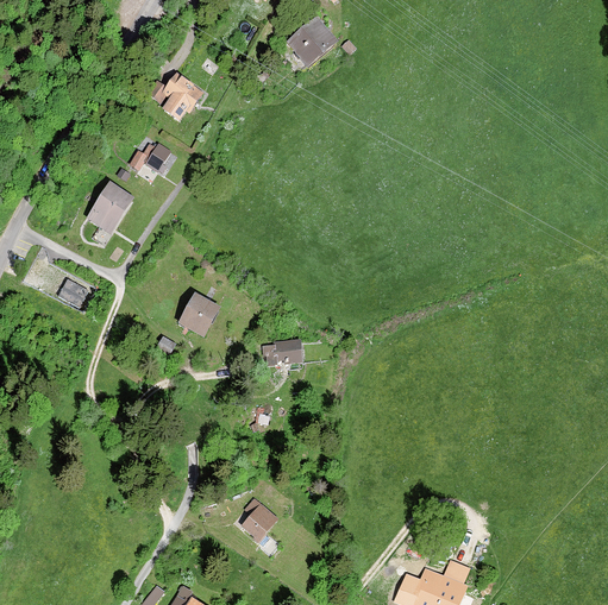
[(314,14),(286,39),(308,65),(337,41),(314,14)]
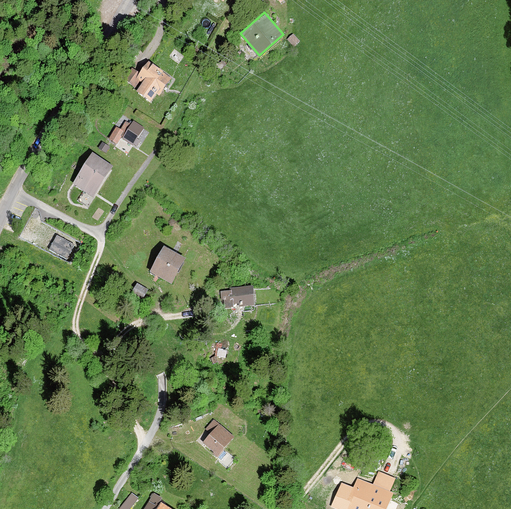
[(131,66),(121,78),(151,102),(170,77),(148,60),(138,72),(131,66)]
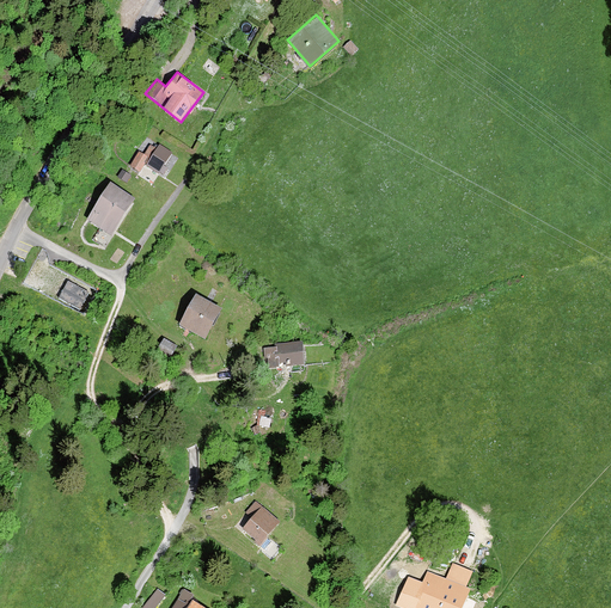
[(136,147),(127,161),(140,171),(144,165),(160,176),(176,152),(159,141),(156,147),(148,142),(142,151),(136,147)]
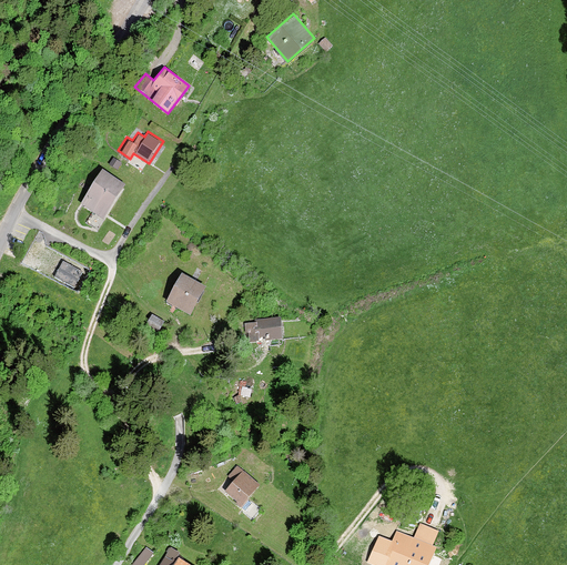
[(80,201),(103,217),(124,184),(101,169),(80,201)]
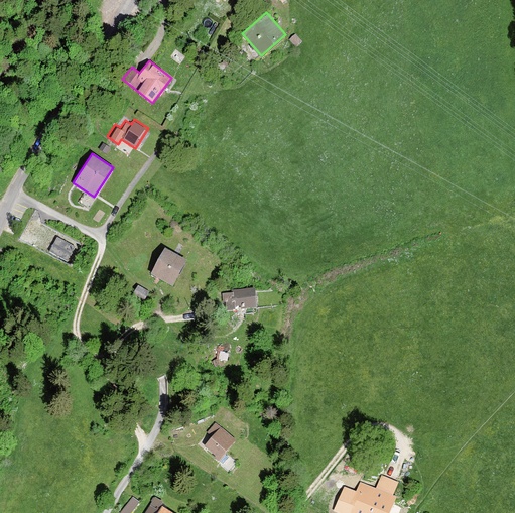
[(164,247),(149,274),(171,286),(186,259),(164,247)]
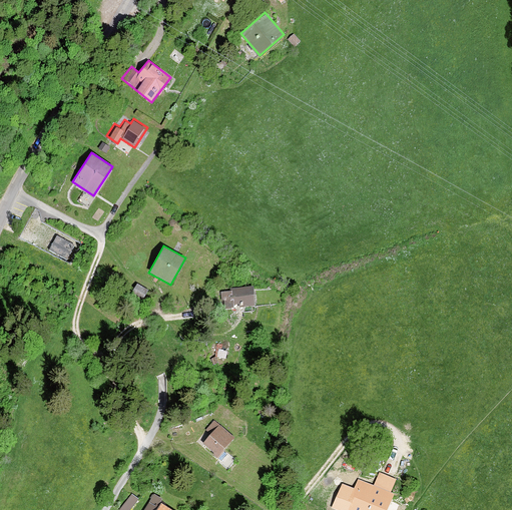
[(253,286),(220,288),(221,308),(254,307),(253,286)]
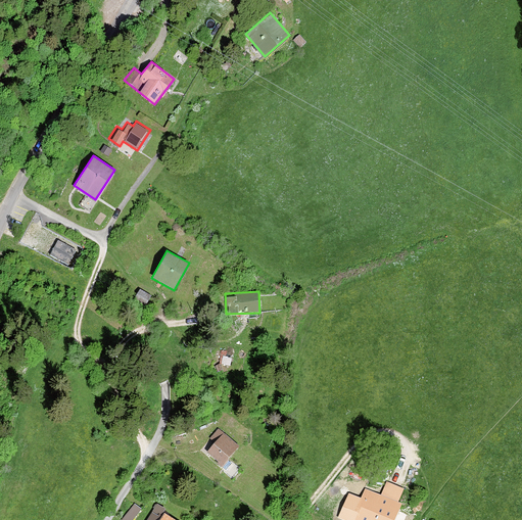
[(216,441),(207,452),(223,465),(239,446),(217,427),(209,436),(216,441)]
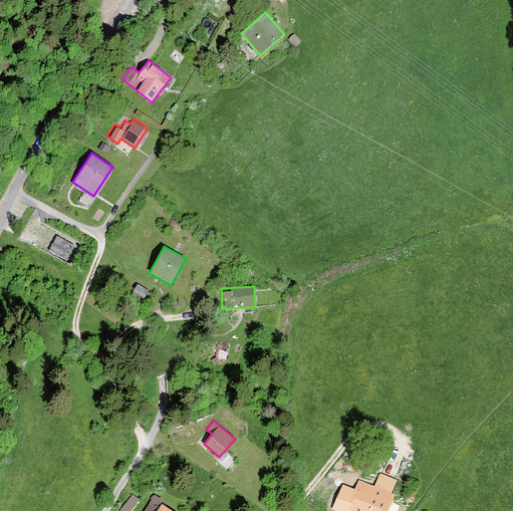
[(326,502),(332,505),(345,510),(388,510),(396,493),(391,491),(395,481),(379,474),(375,485),(348,473),(340,491),(332,488),(326,502)]
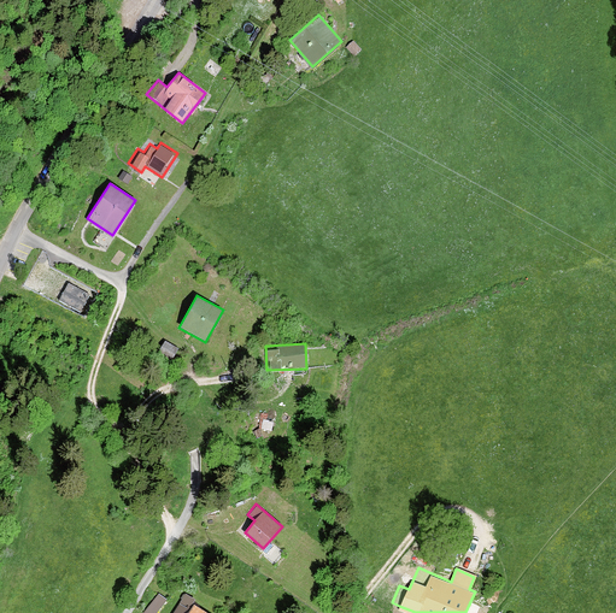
[(206,612),(193,605),(197,600),(186,591),(170,612),(206,612)]
